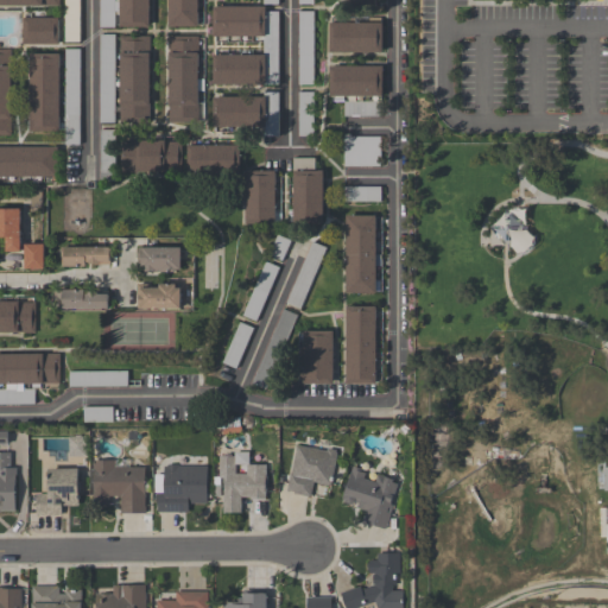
[(101,0),(102,26),(115,26),(114,0),(101,0)]
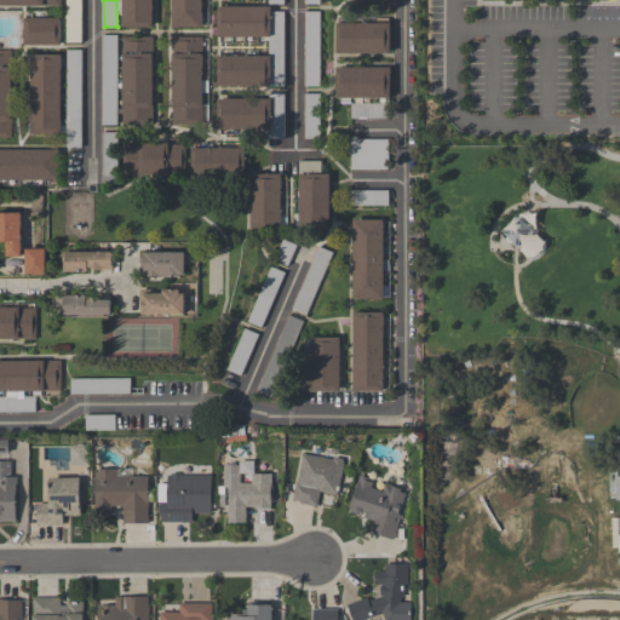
[(122,0),(122,28),(153,28),(153,0),(122,0)]
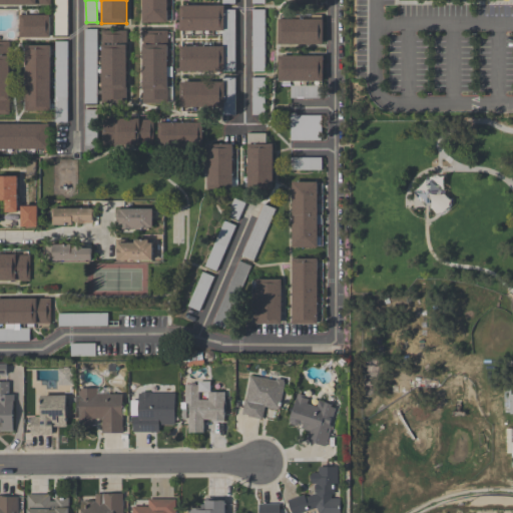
[(167,0),(142,0),(142,23),(167,23),(167,0)]
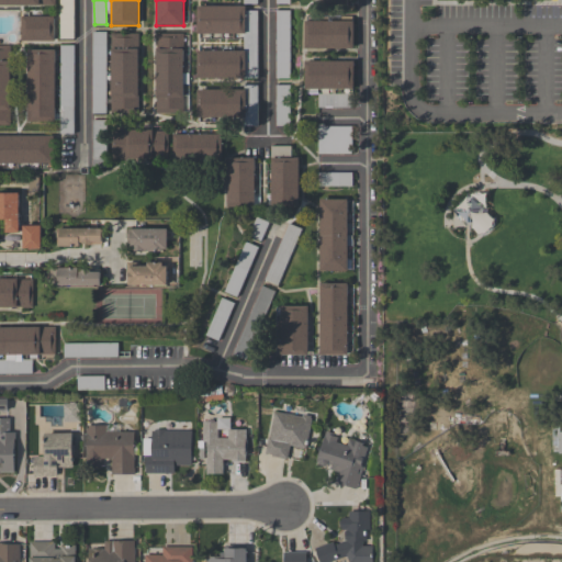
[(197,8),(197,35),(256,35),(256,8),(197,8)]
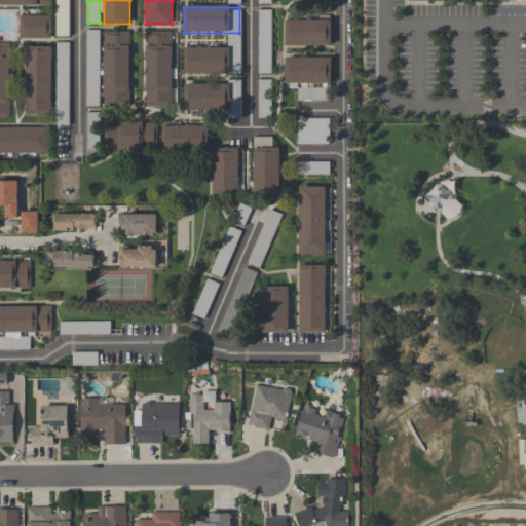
[(270,12),(260,12),(260,70),(270,70),(270,12)]
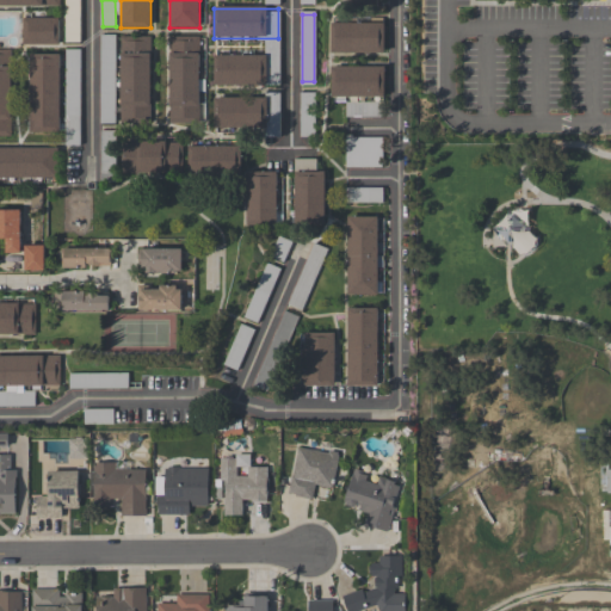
[(59,47),(59,20),(23,20),(23,47),(59,47)]
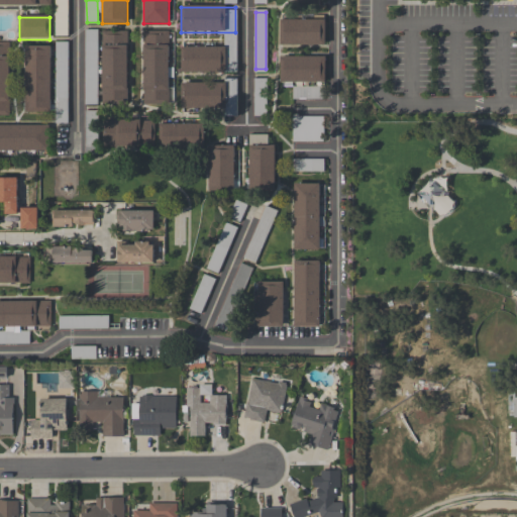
[(325,20),(281,20),(281,45),(325,45),(325,20)]
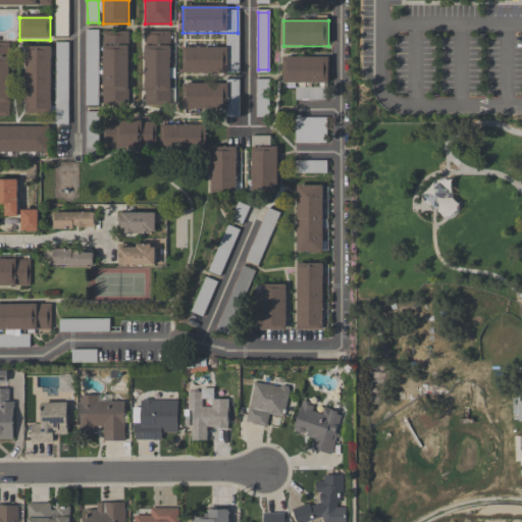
[(128,33),(104,33),(104,106),(128,106),(128,33)]
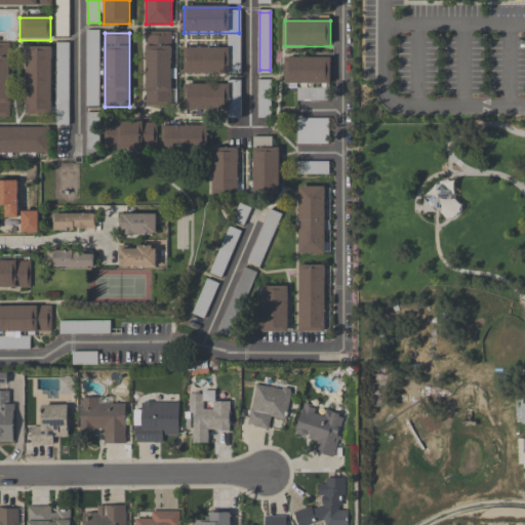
[(171,108),(171,34),(146,33),(146,108),(171,108)]
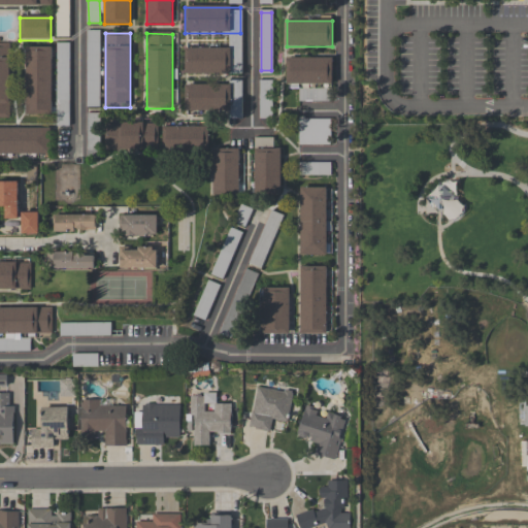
[(8,117),(0,117),(0,42),(8,42),(8,56),(9,56),(9,102),(8,102),(8,117)]
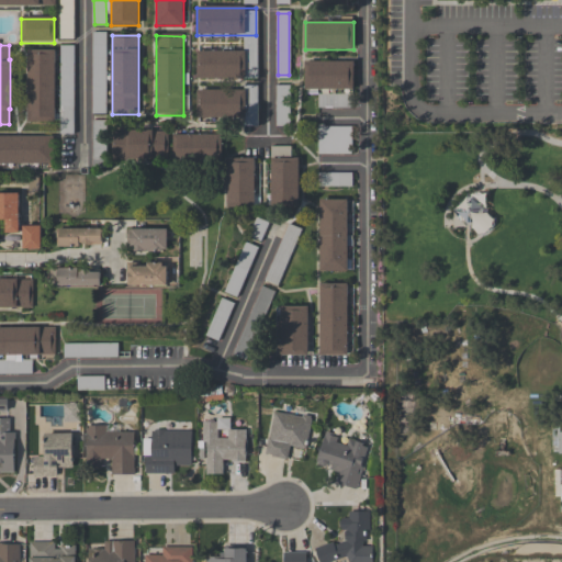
[(55,124),(55,52),(29,52),(29,124),(55,124)]
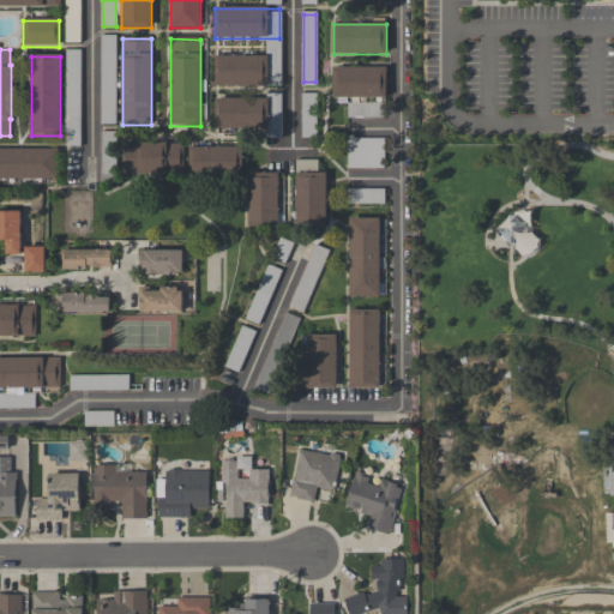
[(216,59),(216,88),(266,88),(266,59),(216,59)]
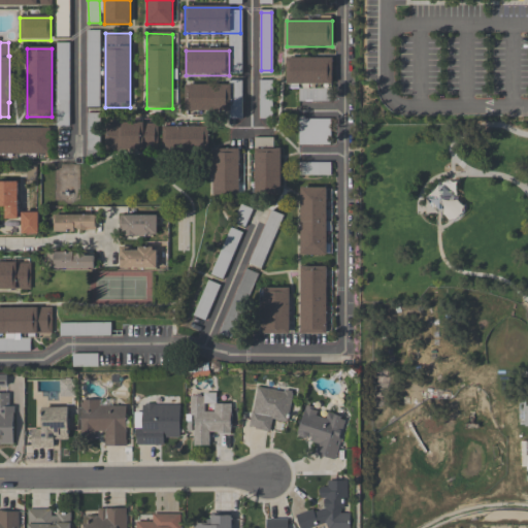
[(332,85),(332,59),(287,59),(287,85),(332,85)]
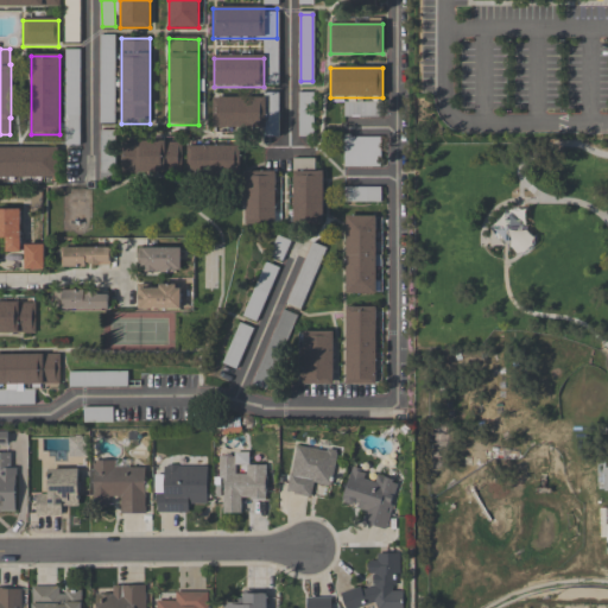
[(214,100),(214,130),(264,130),(264,100),(214,100)]
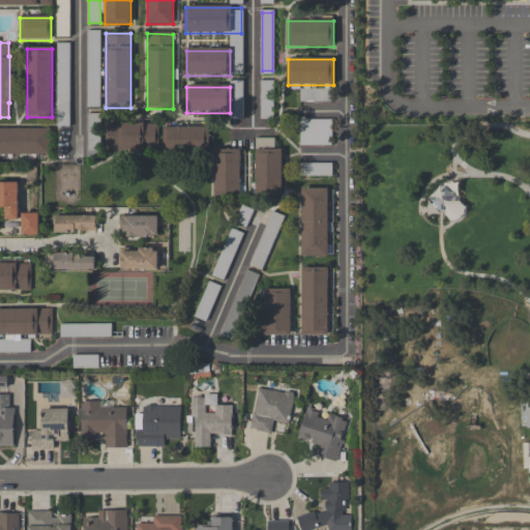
[(332,90),(301,90),(301,101),(332,101),(332,90)]
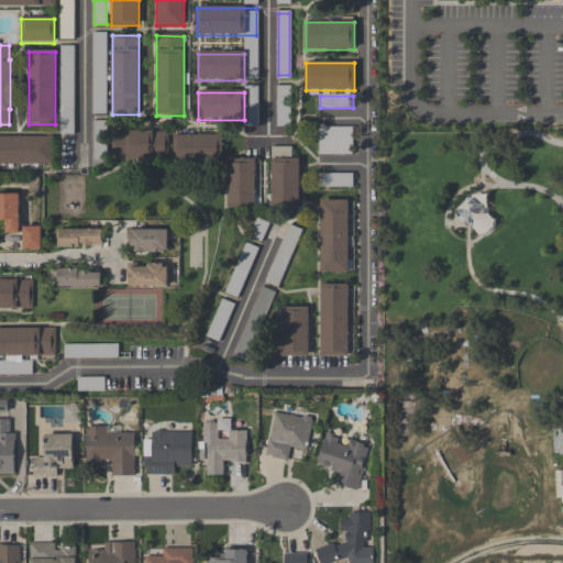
[(353,154),(353,129),(321,129),(321,154),(353,154)]
